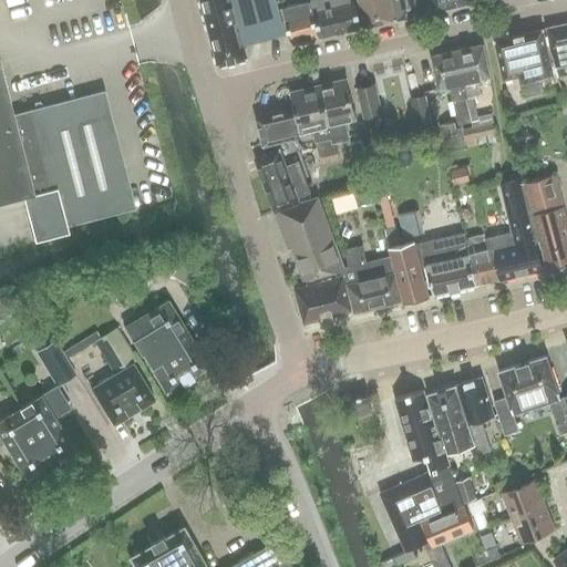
[(230,0),(199,0),(217,65),(247,59),(230,0)]
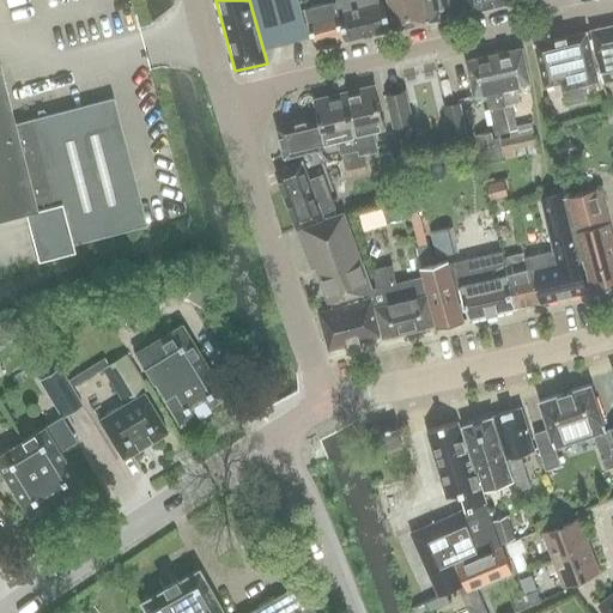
[(252,0),(263,48),(273,46),(298,38),(308,36),(297,0),(252,0)]
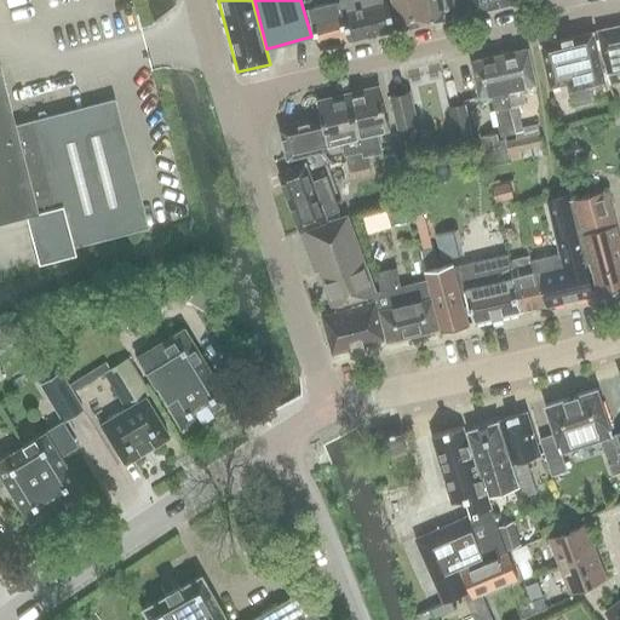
[(309,7),(321,49),(350,41),(339,0),(326,0),(327,3),(309,7)]
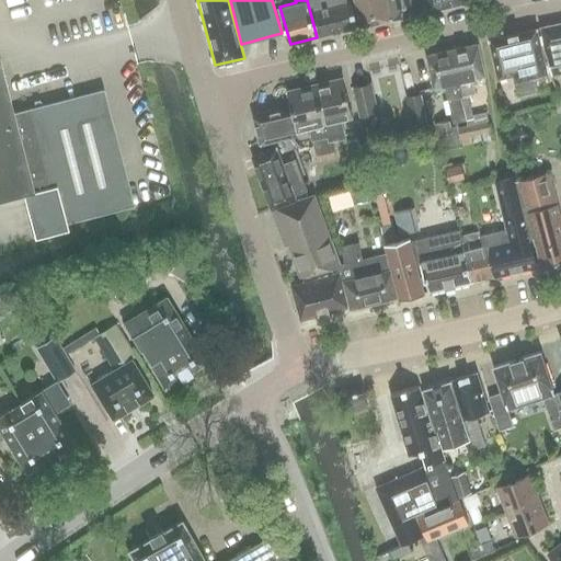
[(307,0),(317,37),(357,26),(351,0),(348,0),(307,0)]
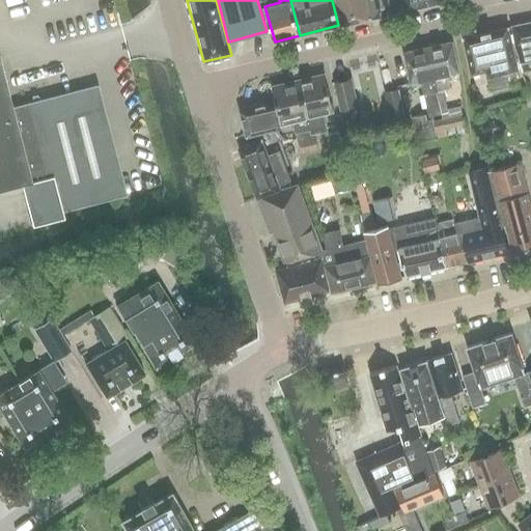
[(334,0),(341,25),(370,18),(365,0),(334,0)]
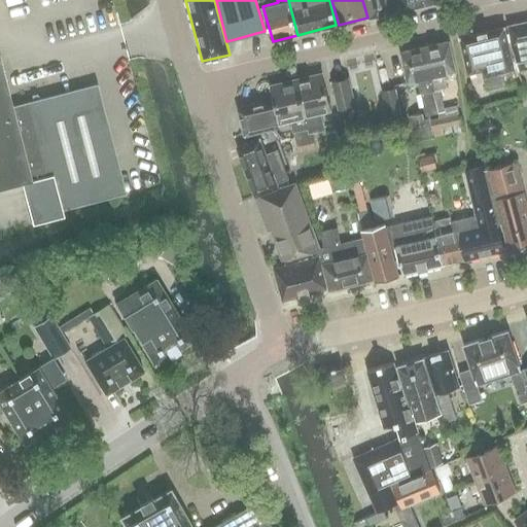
[(364,0),(369,18),(395,11),(392,0),(364,0)]
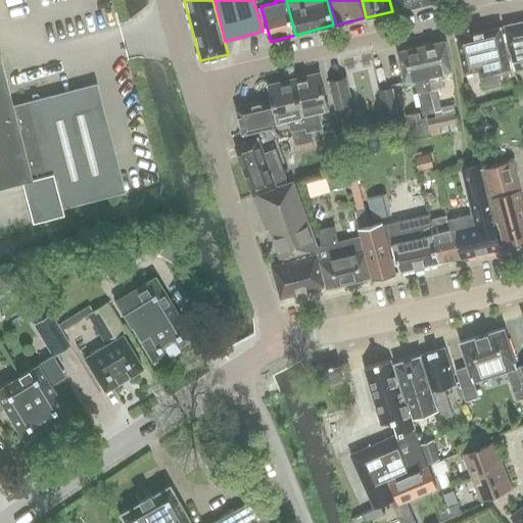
[(396,0),(399,9),(435,1),(434,0),(396,0)]
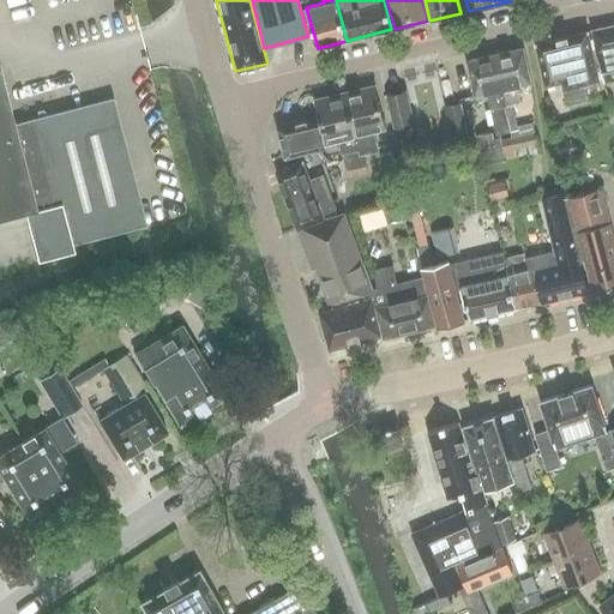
[(613,25),(591,30),(603,82),(613,79),(613,25)]
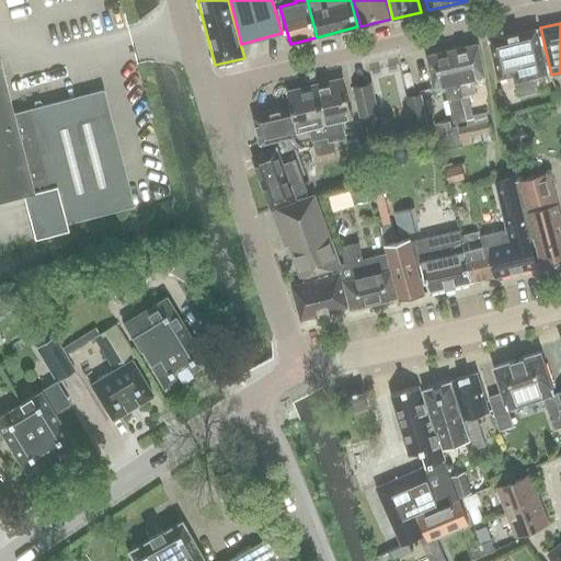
[(492,39),(489,41),(493,56),(492,56),(497,79),(514,76),(515,82),(517,81),(521,93),(535,90),(534,84),(531,77),(534,77),(545,73),(548,73),(537,29),(529,31),(524,32),(502,37),(500,37),(500,36),(493,38),(492,39)]
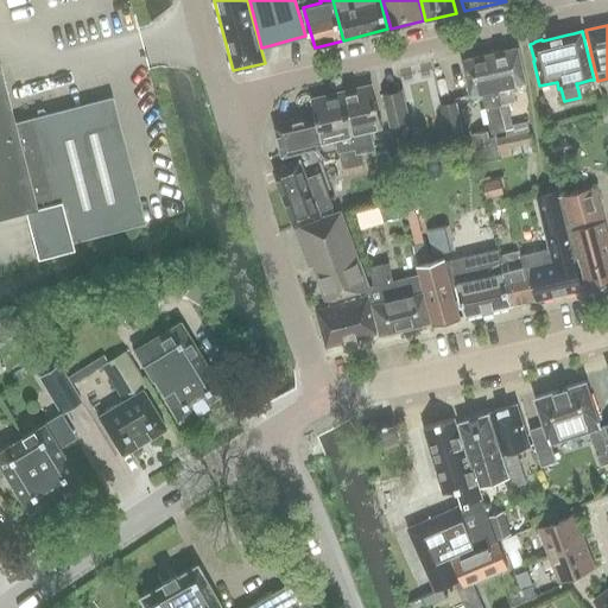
[(525,81),(518,48),(491,54),(501,105),(499,105),(504,131),(513,128),(508,103),(514,101),(511,84),(525,81)]
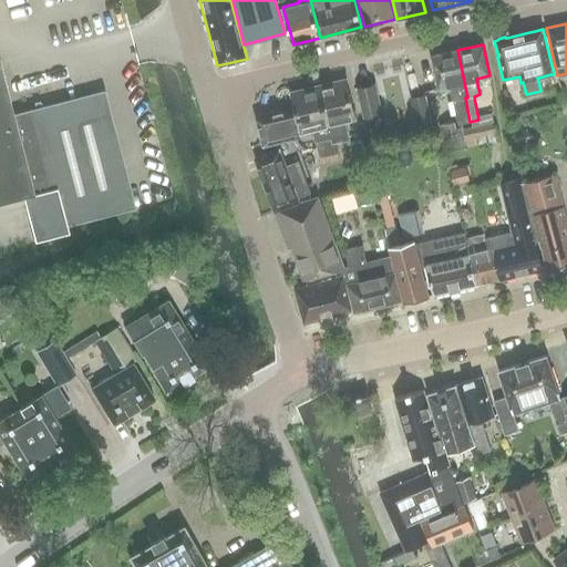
[(465,98),(467,98),(457,50),(431,55),(437,88),(447,85),(456,124),(470,122),(465,98)]
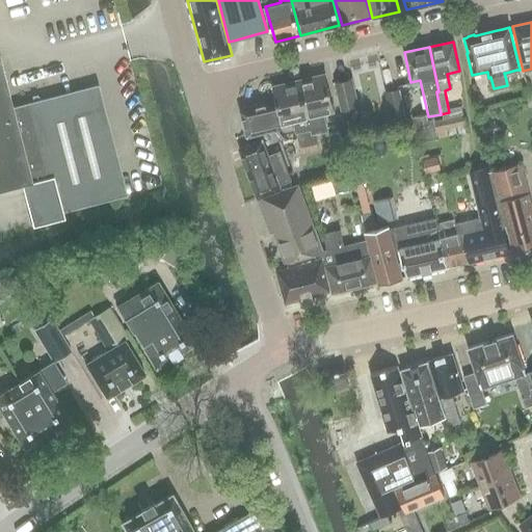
[(12,111),(0,61),(0,189),(21,185),(31,227),(63,218),(60,208),(122,192),(95,89),(12,111)]
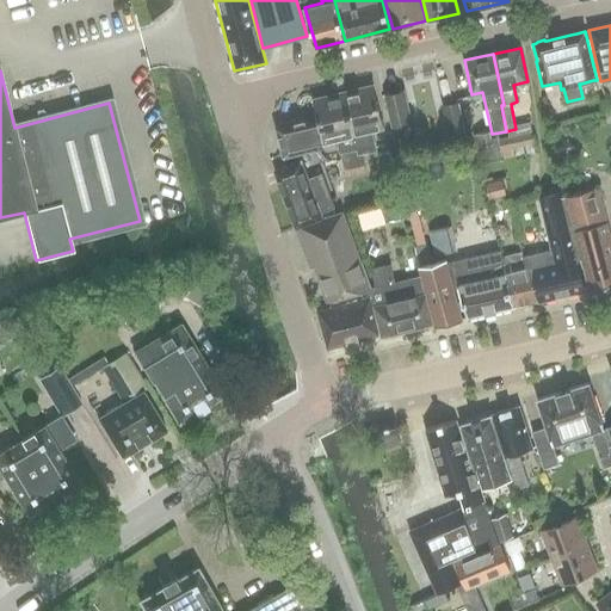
[(593,80),(581,84),(584,91),(585,94),(596,91),(593,80)]
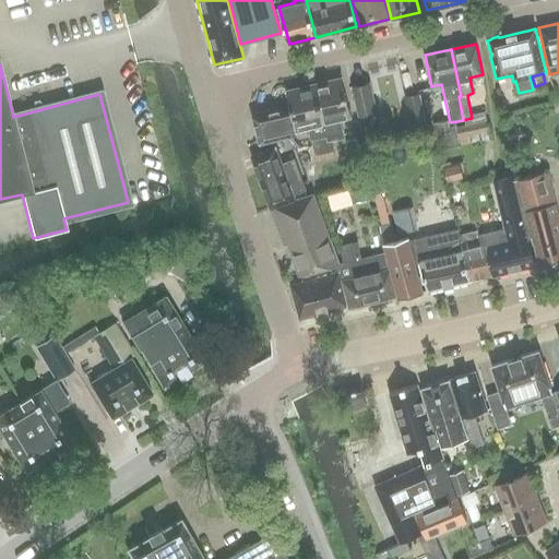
[(341,79),(313,85),(328,141),(332,140),(342,138),(339,119),(349,117),(341,79)]
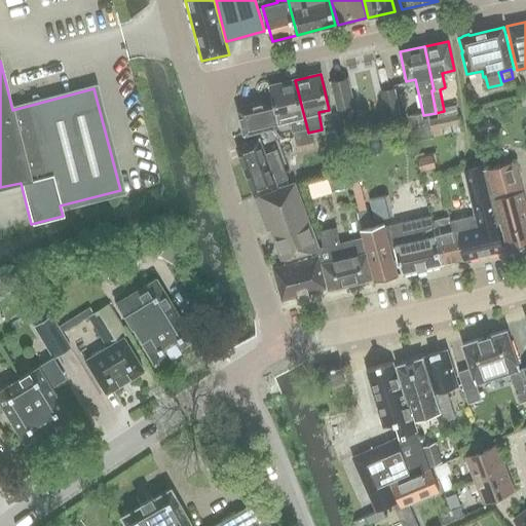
[(347,78),(332,81),(338,108),(353,104),(347,78)]
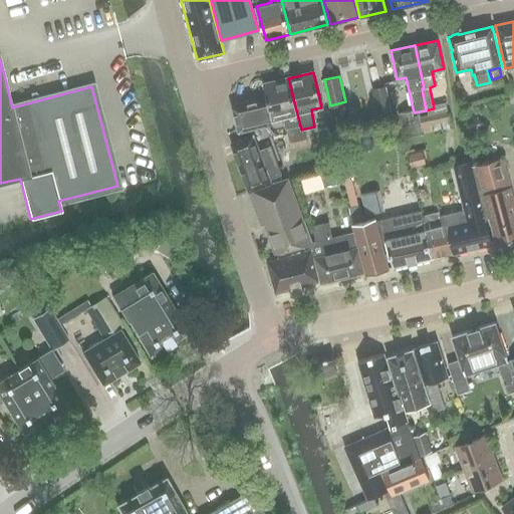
[(238,133),(261,126),(274,123),(273,118),(285,115),(287,126),(286,126),(290,149),(308,145),(305,129),(301,130),(288,78),(264,83),(267,97),(232,105),(238,133)]
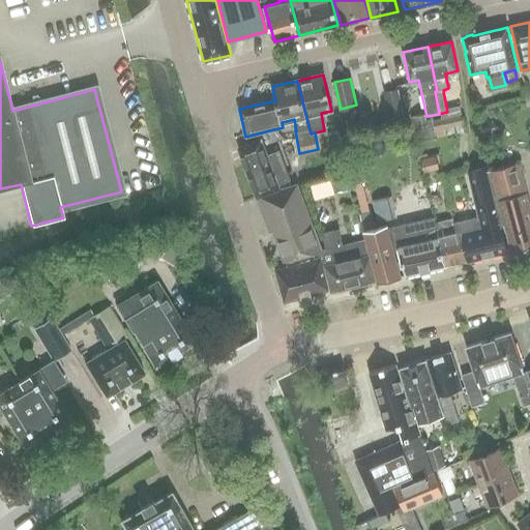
[(384,92),(391,122),(403,119),(395,89),(384,92)]
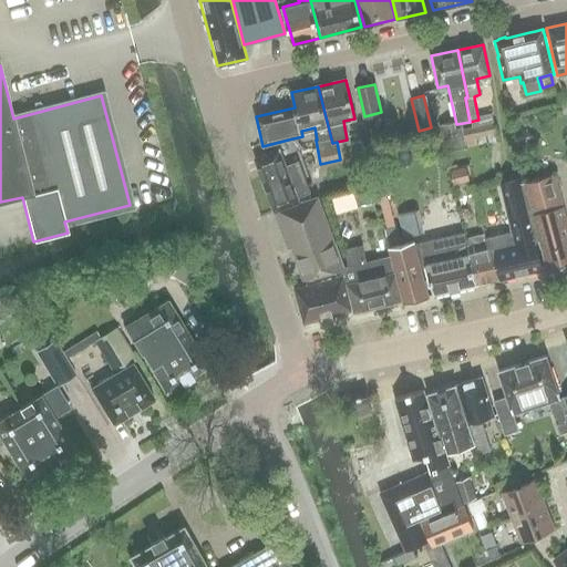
[(444,130),(442,130),(446,152),(467,147),(462,125),(455,127),(454,122),(443,124),(444,130)]
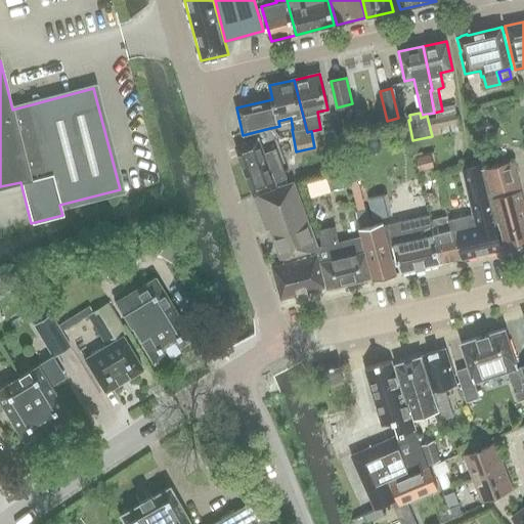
[(437,117),(429,119),(432,136),(441,134),(439,126),(437,117)]
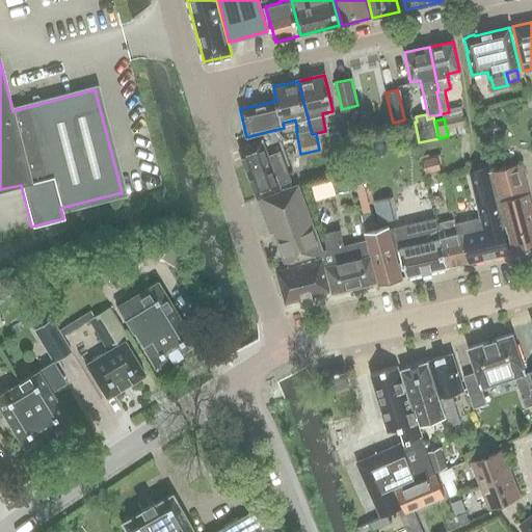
[(257,200),(297,186),(297,184),(281,190),(278,184),(289,180),(278,151),(267,155),(262,140),(239,149),(257,200)]
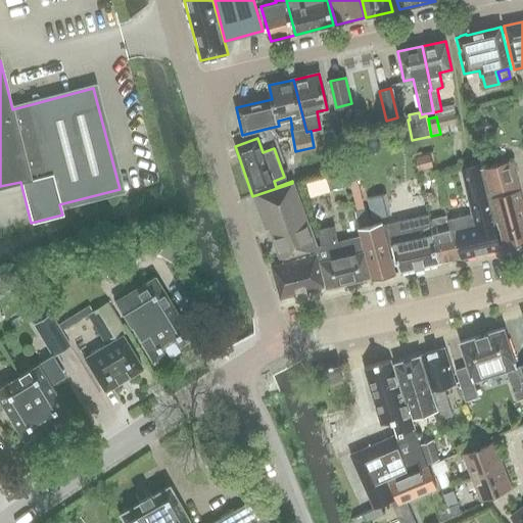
[(417,171),(432,168),(429,153),(415,157),(417,171)]
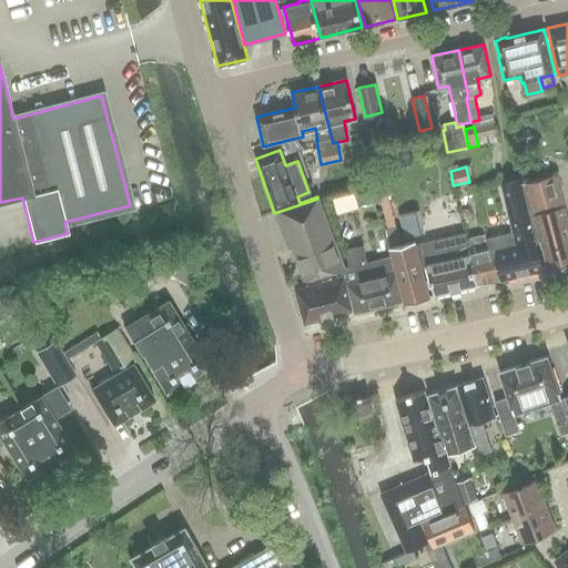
[(548,269),(567,262),(567,223),(554,173),(523,182),(548,269)]
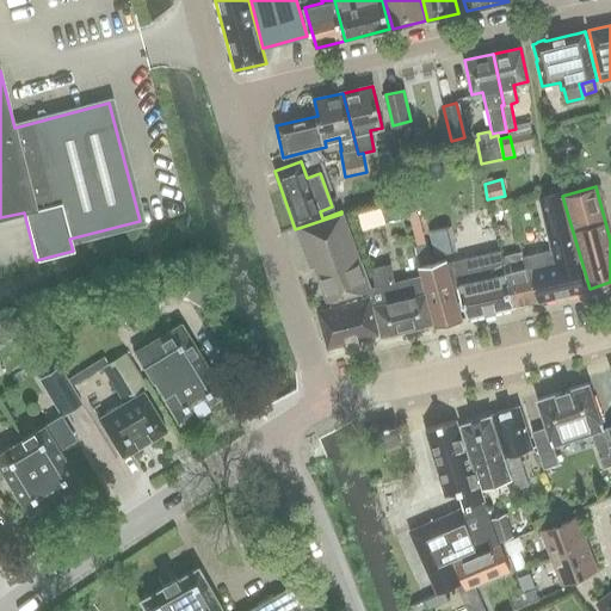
[(551,248),(525,257),(530,275),(534,273),(541,300),(585,289),(575,257),(578,254),(560,190),(538,196),(551,248)]
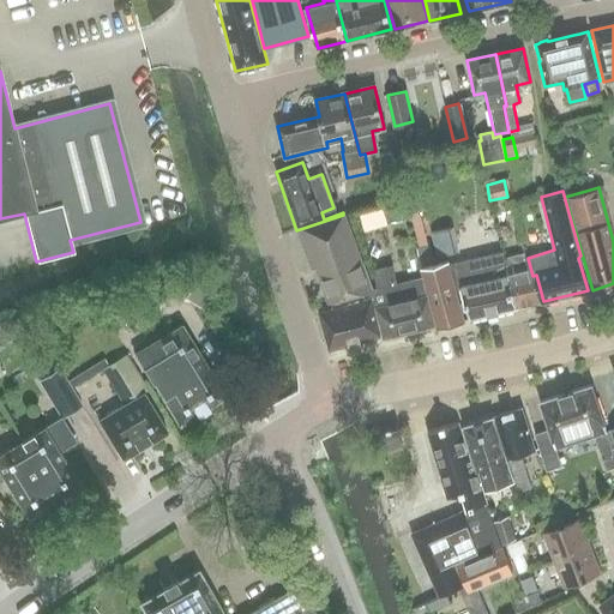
[(399,199),(381,204),(387,223),(405,217),(399,199)]
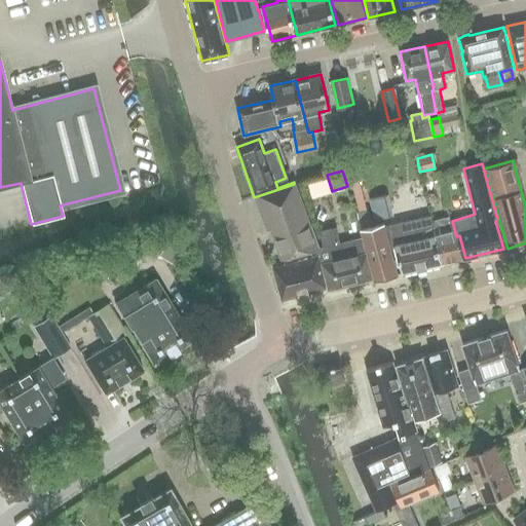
[(259,209),(267,230),(270,229),(282,258),(308,252),(317,249),(294,184),(254,197),(259,209)]
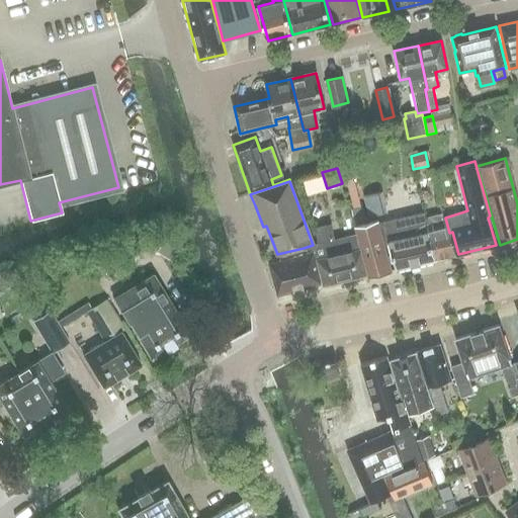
[(377,192),(363,195),(368,217),(382,213),(377,192)]
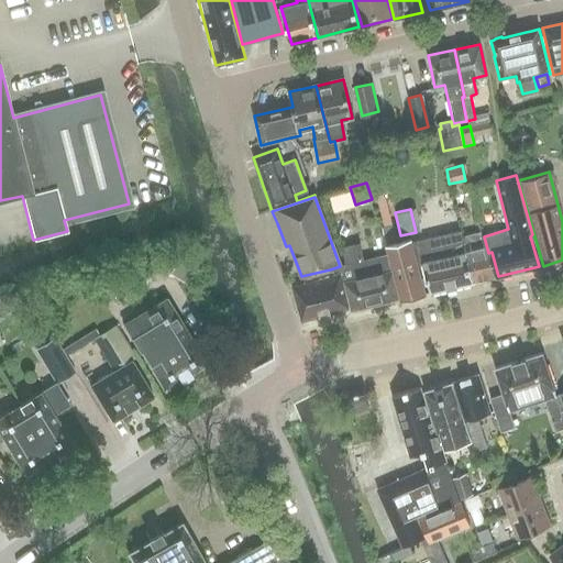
[(396,223),(382,228),(386,245),(388,244),(400,241),(396,223)]
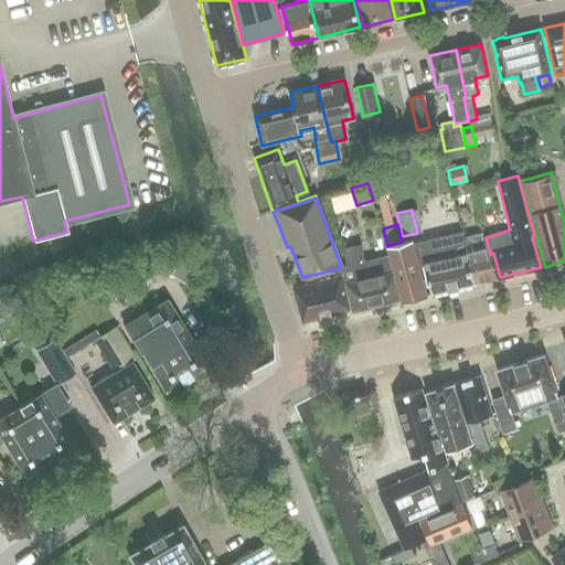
[(432,294),(475,284),(478,283),(468,247),(467,247),(464,233),(419,241),(424,259),(432,294)]
